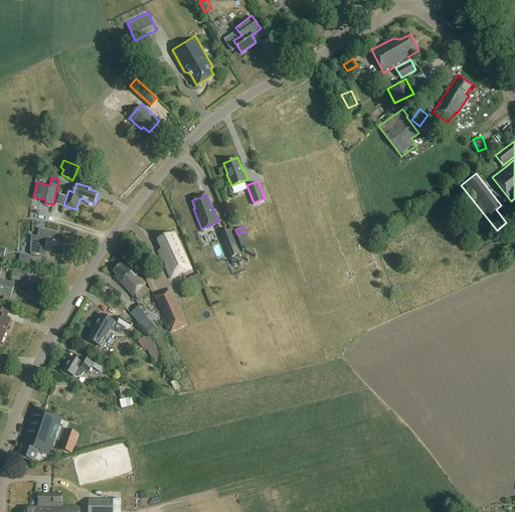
[(31,234),(30,252),(32,252),(40,252),(45,253),(45,249),(62,252),(64,240),(55,239),(56,231),(39,227),(38,235),(31,234)]
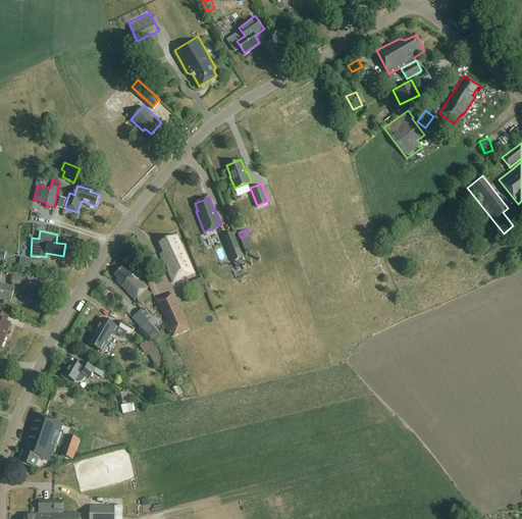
[(239,247),(232,231),(223,236),(229,250),(239,247)]
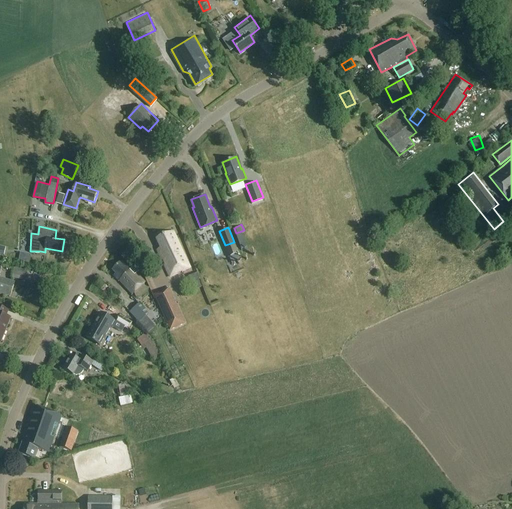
[(161,246),(160,247),(157,248),(170,275),(190,266),(173,229),(156,237),(161,246)]
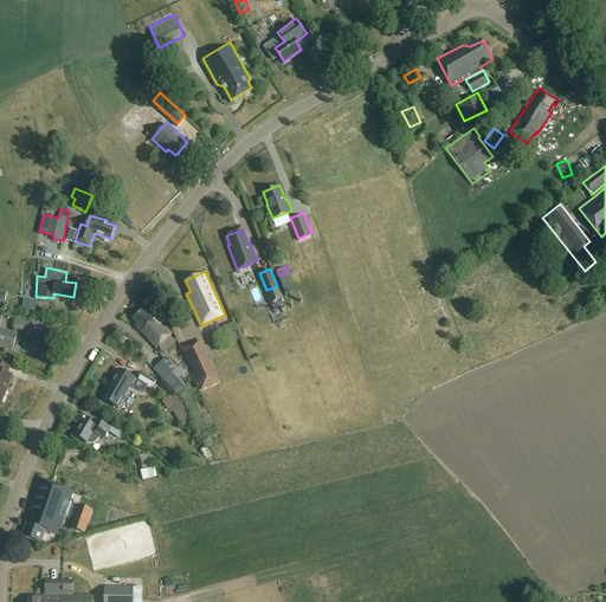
[(287,274),(279,277),(285,293),(292,291),(287,274)]
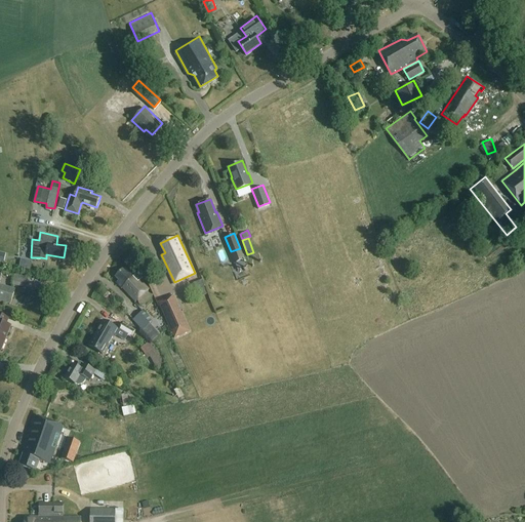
[(31,265),(31,255),(19,255),(19,265),(31,265)]
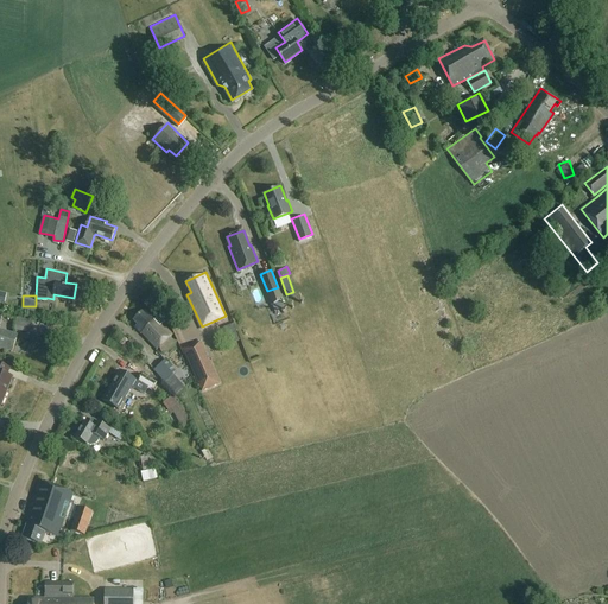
[(146,313),(143,310),(133,318),(138,322),(134,325),(141,331),(157,347),(172,332),(150,310),(146,313)]
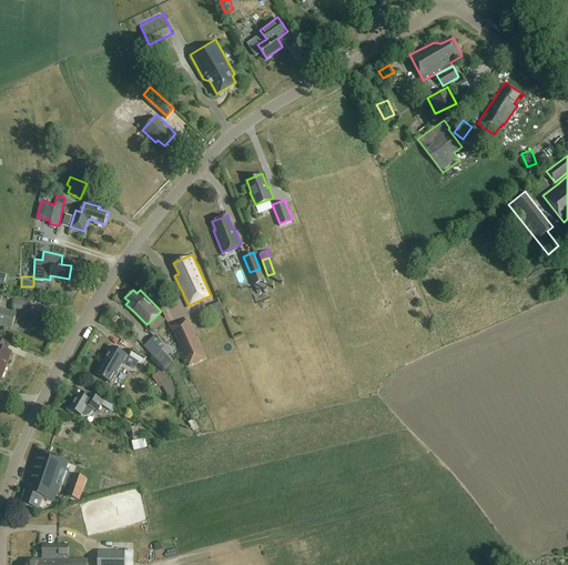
[(13,303),(28,306),(30,296),(16,293),(13,303)]
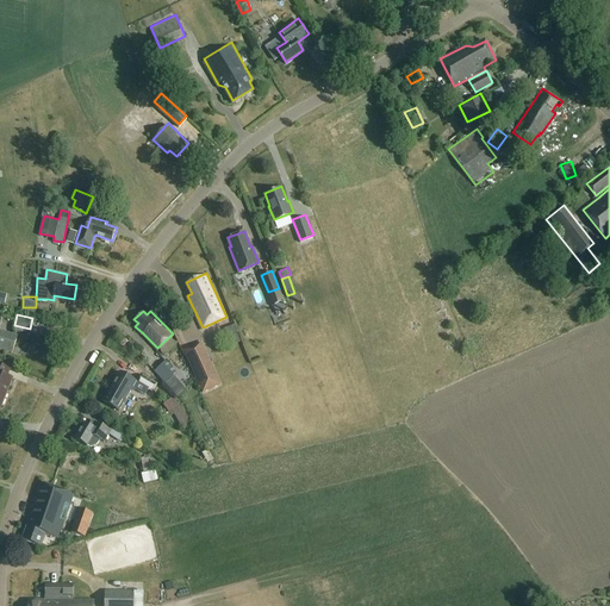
[(0,347),(12,350),(18,335),(0,329),(0,324),(1,324),(2,319),(2,317),(0,316),(0,347)]
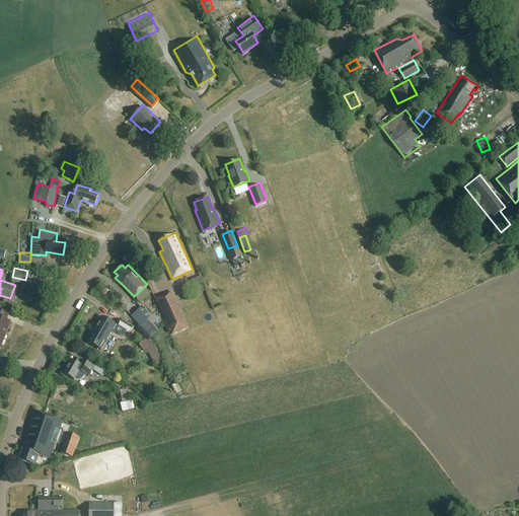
[(202,282),(196,284),(199,291),(204,289),(202,282)]
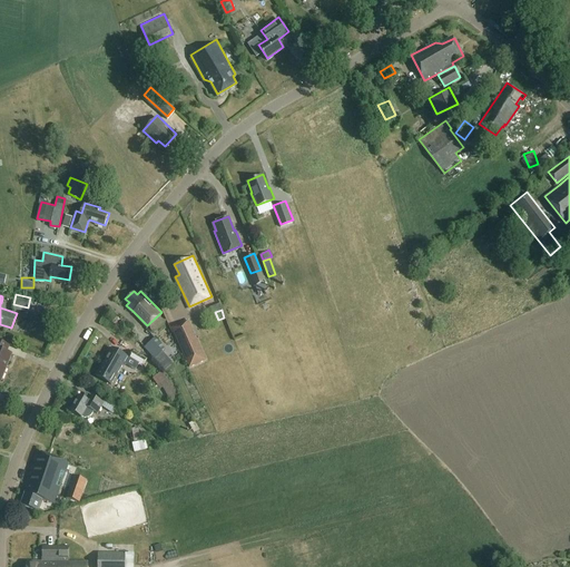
[(19,315),(15,329),(36,335),(40,322),(19,315)]
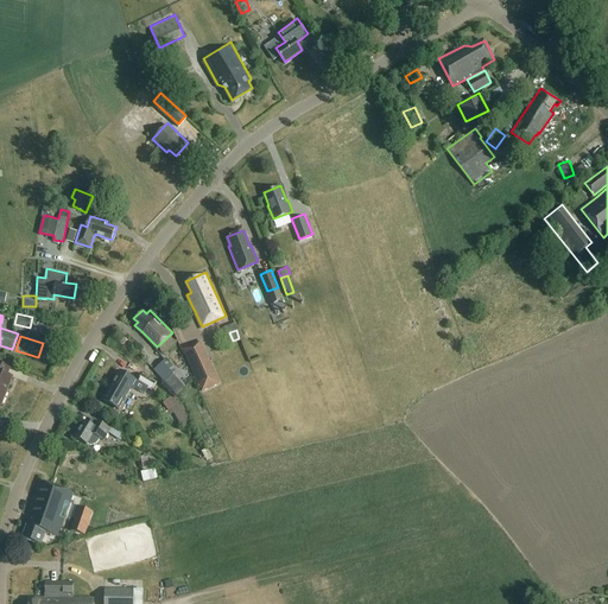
[(182,348),(202,389),(220,380),(209,357),(208,357),(204,350),(206,349),(201,338),(194,342),(195,344),(189,347),(188,344),(182,348)]
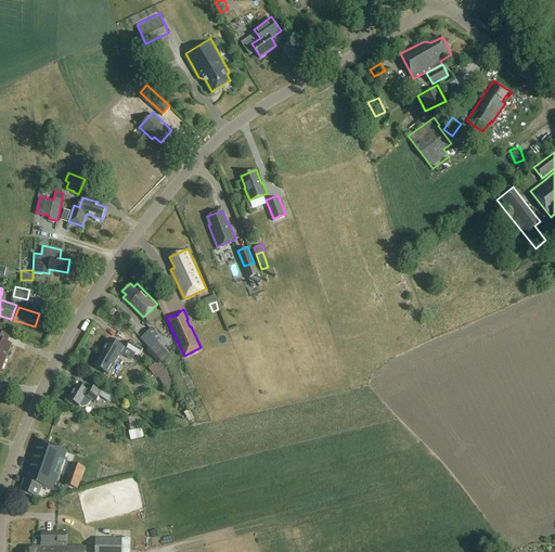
[(152,328),(141,337),(150,347),(162,337),(152,328)]
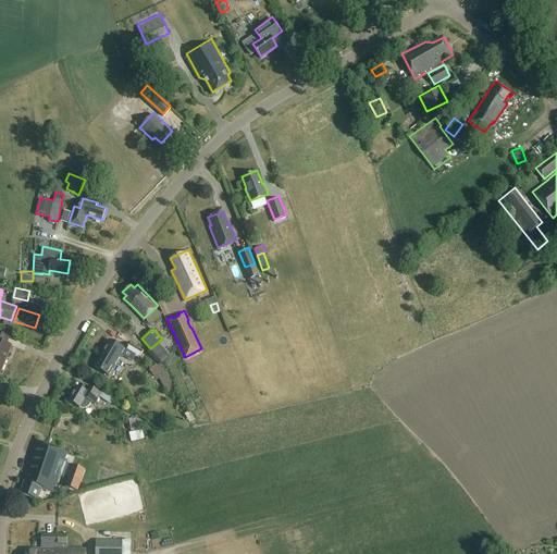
[(0,332),(0,368),(2,369),(11,344),(5,342),(9,335),(0,332)]
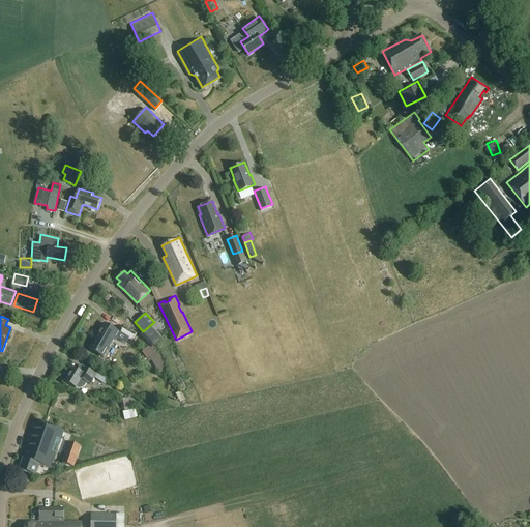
[(118,330),(105,322),(89,347),(102,355),(118,330)]
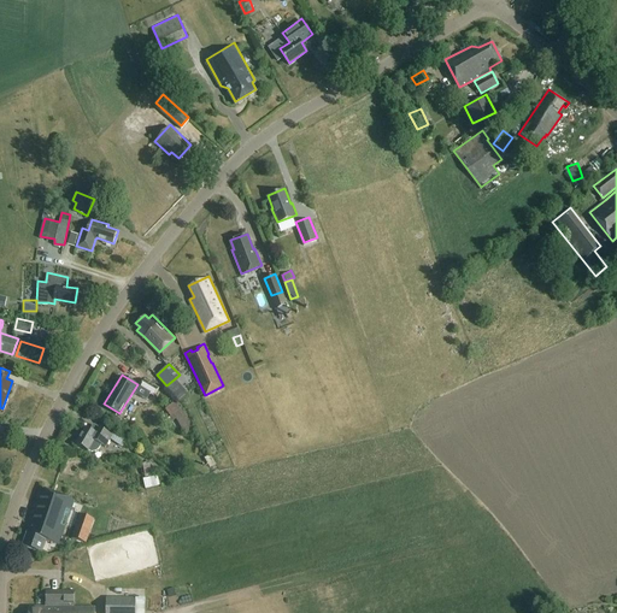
[(146,377),(141,385),(156,395),(160,385),(146,377)]
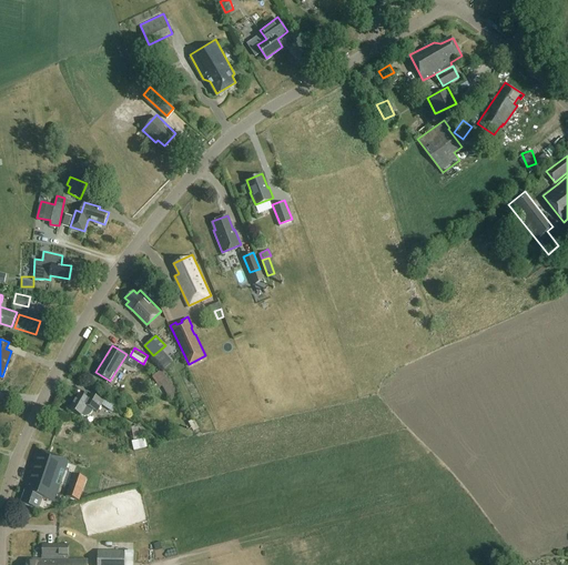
[(162,350),(154,356),(160,363),(169,356),(162,350)]
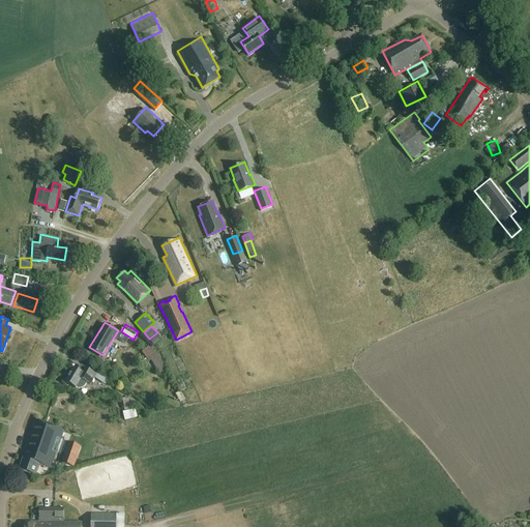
[(146,360),(151,357),(159,372),(168,367),(157,350),(151,343),(140,351),(146,360)]
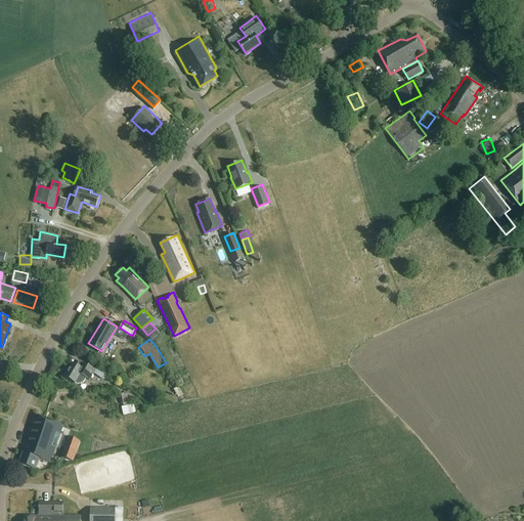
[(95,368),(79,359),(77,364),(73,362),(64,376),(75,382),(78,382),(80,382),(82,382),(83,381),(85,379),(86,377),(89,379),(95,368)]
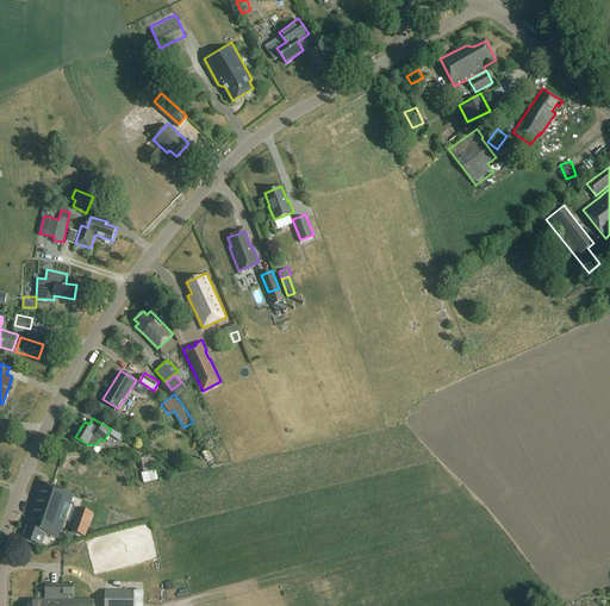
[(213,457),(207,448),(201,451),(207,461),(213,457)]
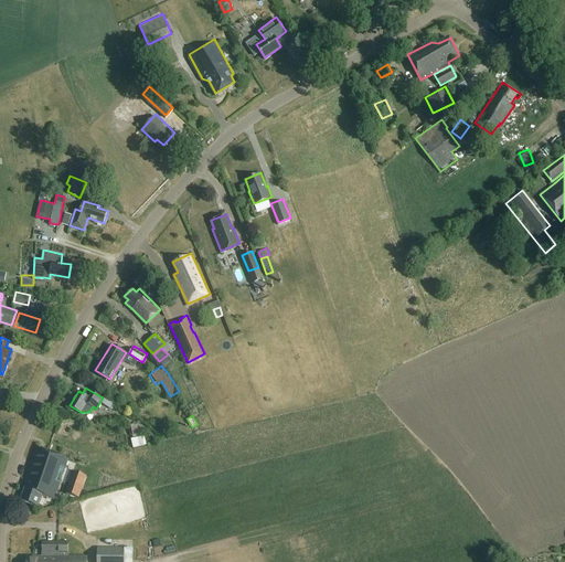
[(67,457),(36,446),(23,483),(25,484),(21,498),(38,505),(42,492),(54,497),(67,457)]
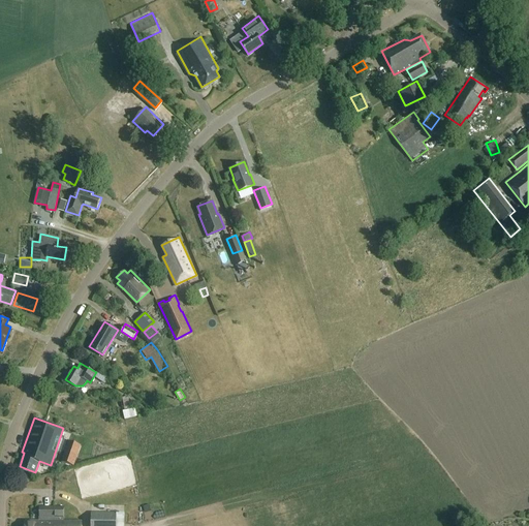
[(81,443),(68,439),(61,460),(73,464),(81,443)]
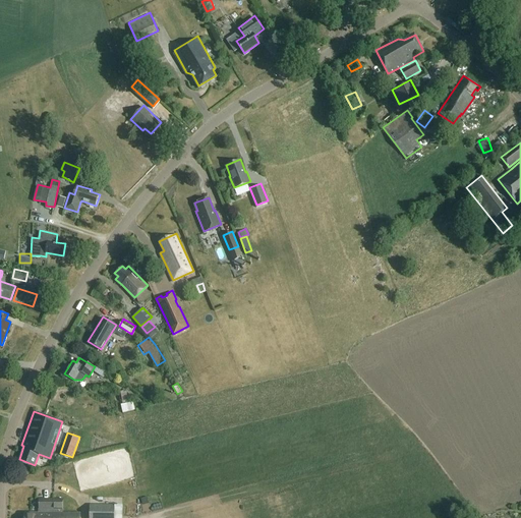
[(39,508),(54,508),(54,497),(39,497),(39,508)]
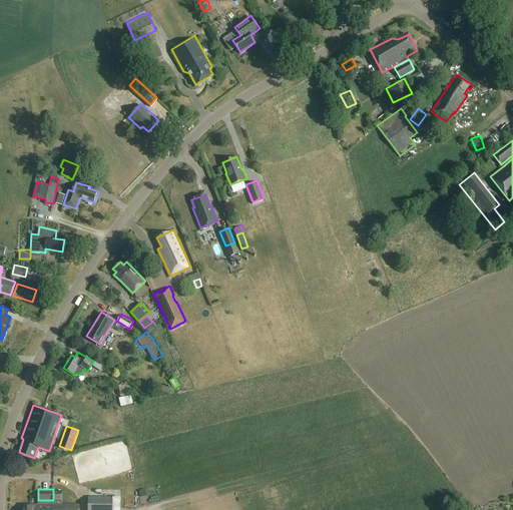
[(88,495),(88,509),(111,509),(112,495),(88,495)]
